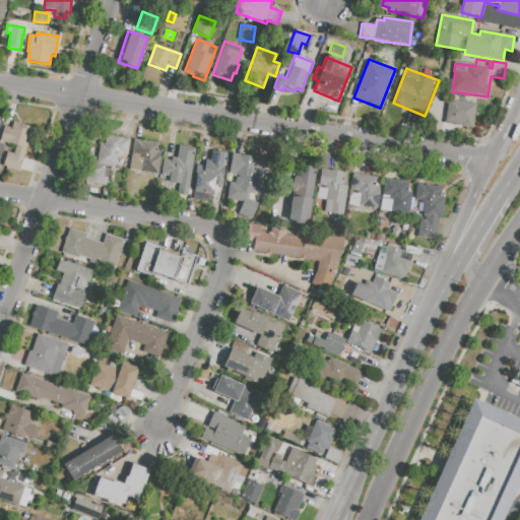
[(472,128),(444,124),(448,100),(475,104),(472,128)]
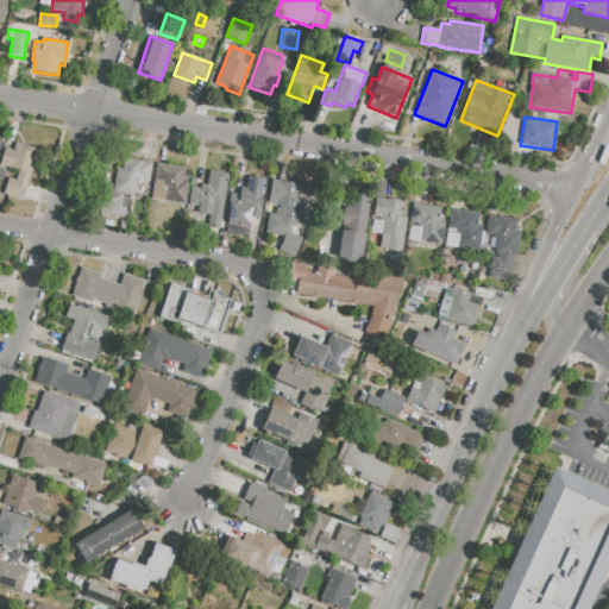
[(37,149),(23,199),(4,194),(8,179),(17,180),(19,171),(0,165),(5,148),(13,150),(16,143),(37,149)]
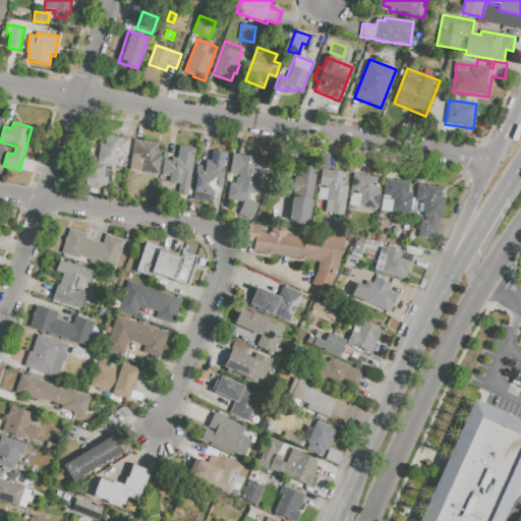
[(130,139),(127,155),(123,155),(121,166),(116,165),(115,168),(105,166),(105,169),(109,169),(107,185),(87,183),(90,164),(96,165),(99,147),(104,148),(105,135),(130,139)]
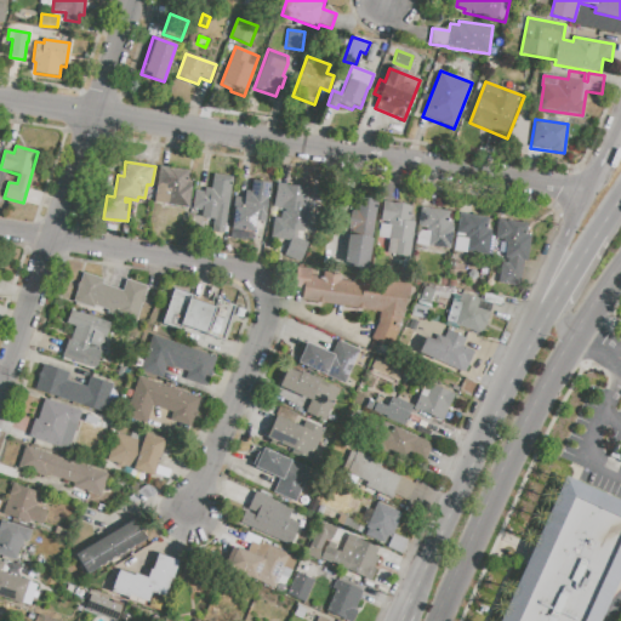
[(154,203),(160,166),(188,171),(187,183),(191,183),(191,187),(192,187),(188,208),(154,203)]
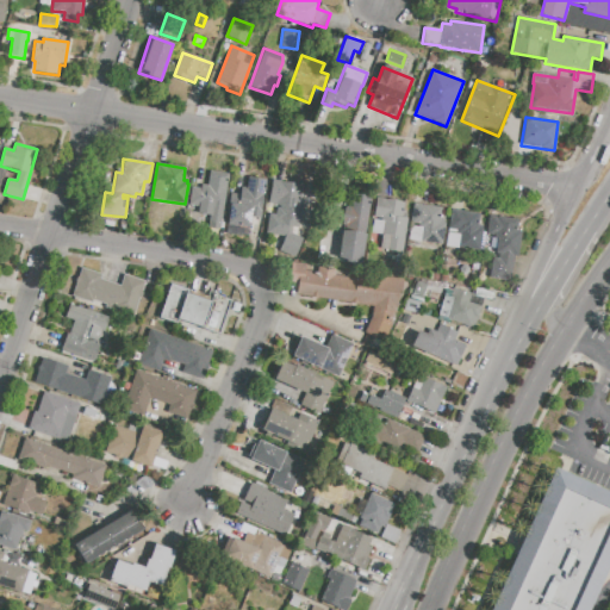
[(229,175),(222,223),(209,221),(209,216),(198,215),(199,206),(190,205),(192,187),(201,190),(201,185),(207,186),(210,172),(229,175)]
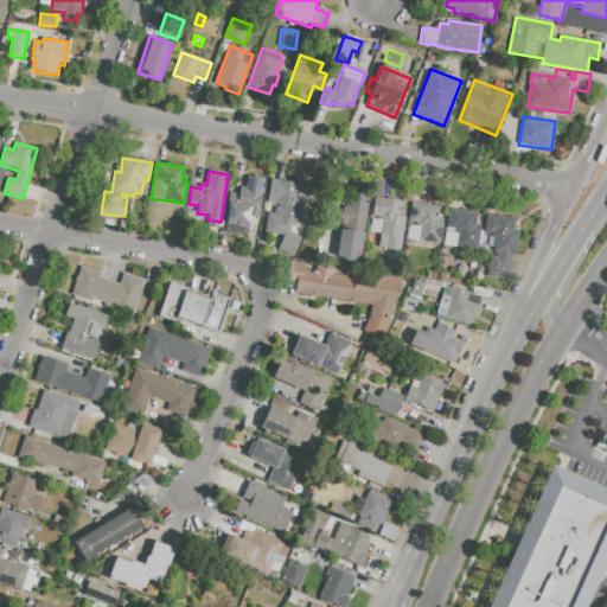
[(263,179),(259,217),(249,216),(247,236),(224,232),(228,206),(227,205),(229,192),(238,195),(241,185),(244,186),(247,177),(263,179)]
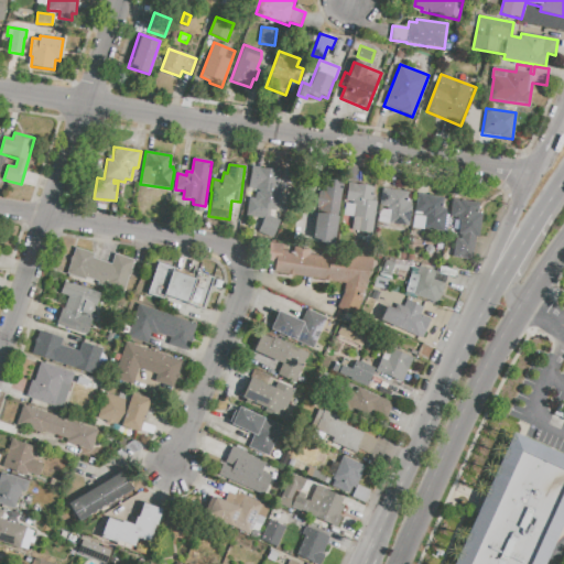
[(270,216),(280,220),(270,243),(253,236),(257,229),(259,230),(263,219),(245,217),(251,166),(281,171),(279,182),(283,183),(280,206),(277,206),(275,212),(270,210),(270,216)]
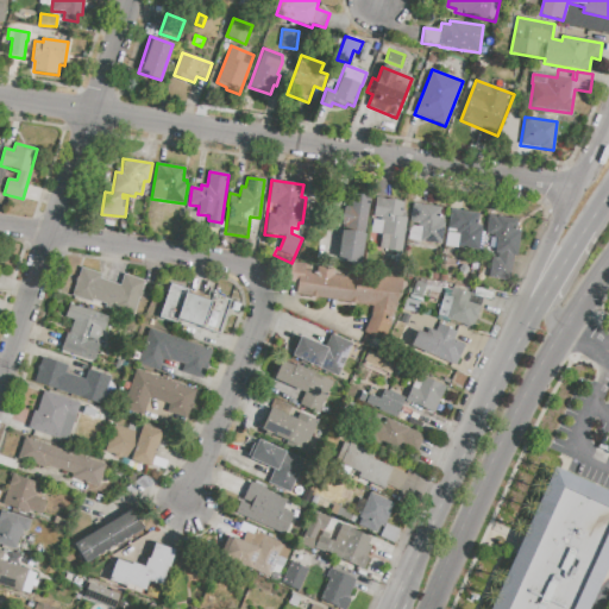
[(370,198),(360,264),(345,262),(345,259),(338,258),(341,231),(344,232),(345,225),(341,224),(344,206),(350,207),(352,194),(370,198)]
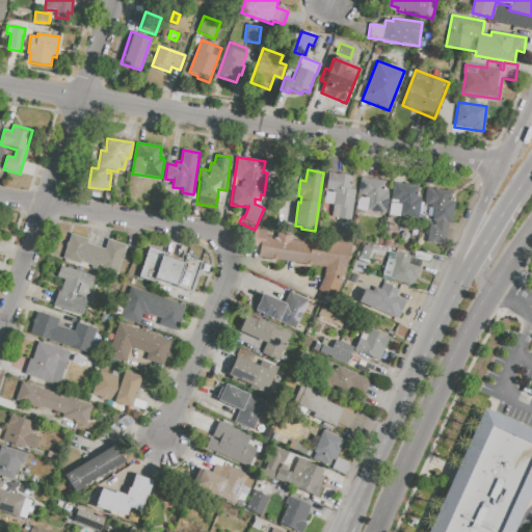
[(355,186),(350,220),(331,217),(334,205),(324,204),(325,191),(333,192),(333,190),(325,189),(328,174),(352,177),(351,186),(355,186)]
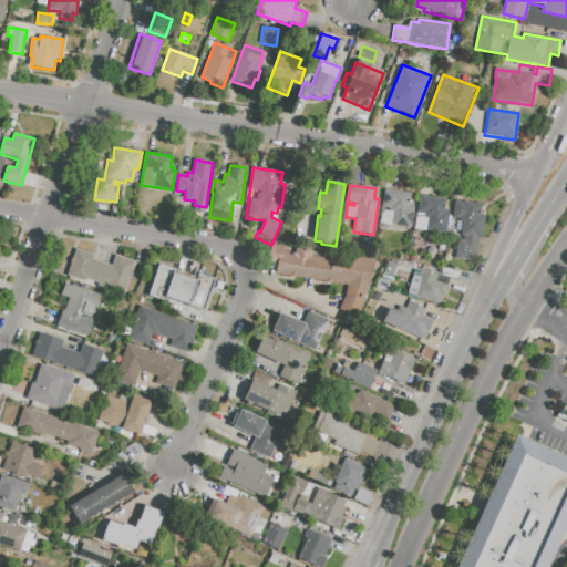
[(414,205),(411,227),(379,223),(381,209),(389,210),(390,208),(381,207),(384,189),(411,194),(409,204),(414,205)]
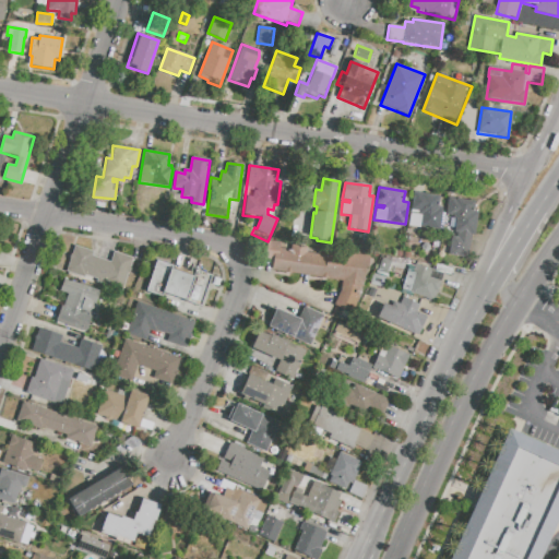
[(408,226),(413,192),(440,197),(438,207),(442,207),(439,230),(408,226)]
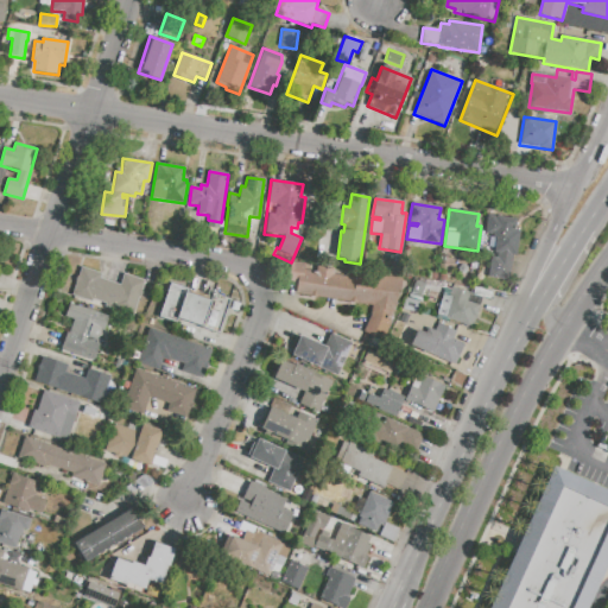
[(520,232),(517,257),(513,257),(510,280),(488,277),(491,259),(494,260),(495,253),(492,253),(495,235),(485,233),(487,215),(517,219),(514,230),(520,232)]
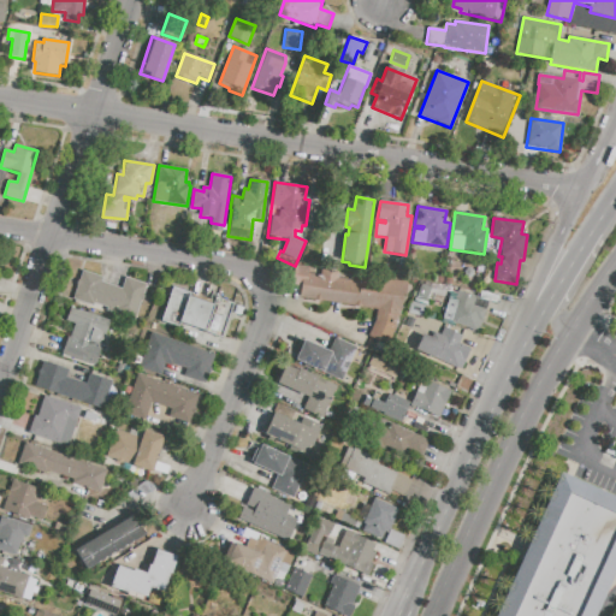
[(408,258),(404,276),(397,274),(400,256),(408,258)]
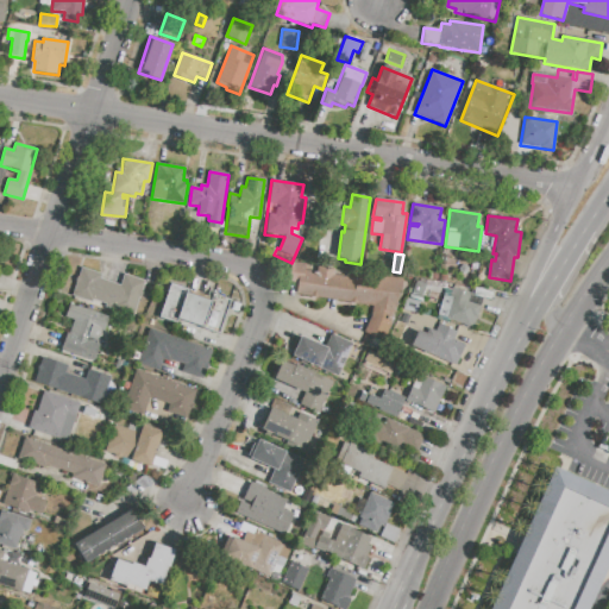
[(371,306),(295,295),(297,283),(286,282),(289,262),(305,264),(303,271),(315,272),(315,267),(334,269),(333,275),(356,278),(357,272),(401,280),(402,280),(400,293),(397,293),(395,313),(393,312),(390,327),(383,340),(363,333),(370,318),(371,306)]
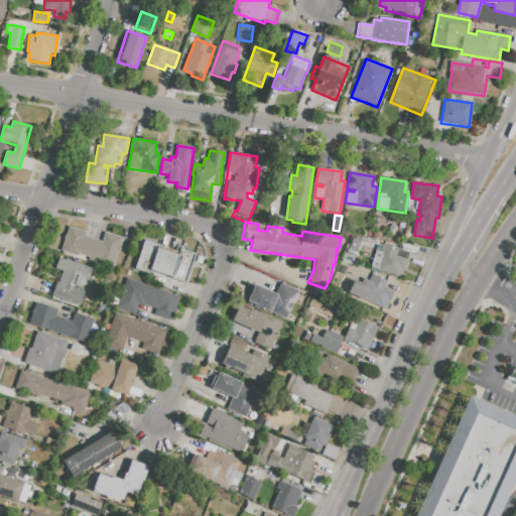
[(113,268),(90,261),(90,258),(79,254),(79,257),(60,251),(69,227),(87,233),(85,237),(102,242),(105,232),(123,238),(113,268)]
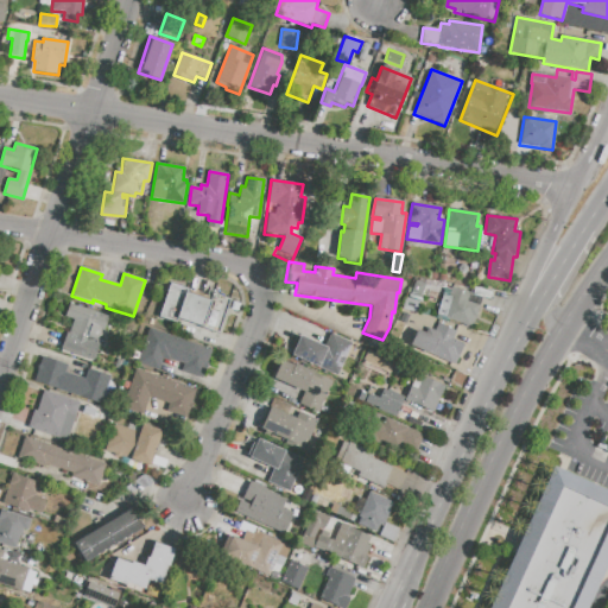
[(425,285),(420,299),(410,296),(415,282),(425,285)]
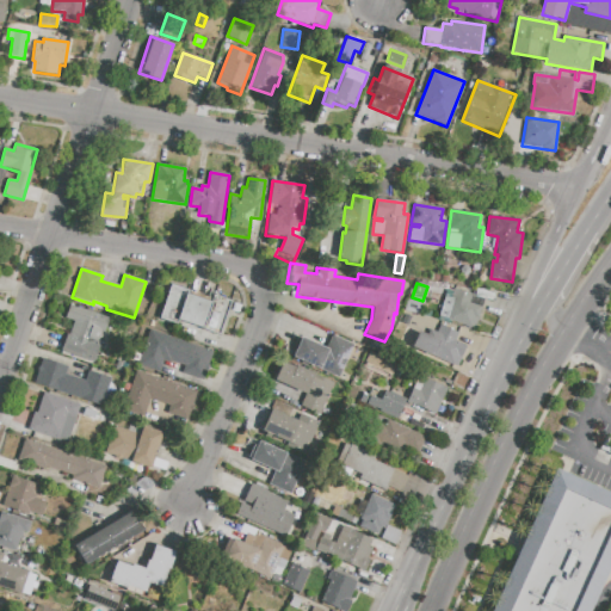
[(230,302),(218,334),(218,335),(178,321),(177,325),(159,319),(171,284),(189,290),(187,295),(211,303),(214,296),(230,302)]
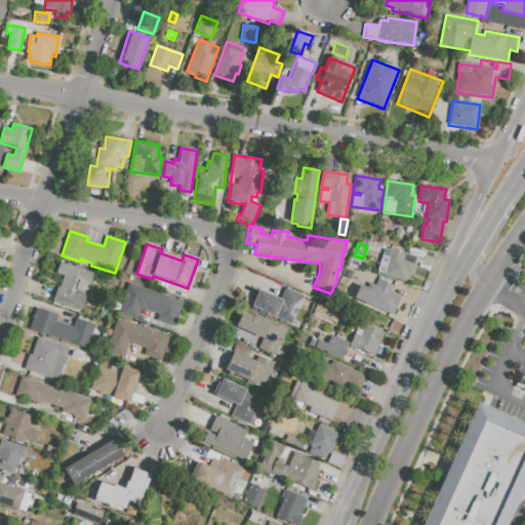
[(416,256),(408,282),(376,272),(382,254),(387,256),(390,248),(416,256)]
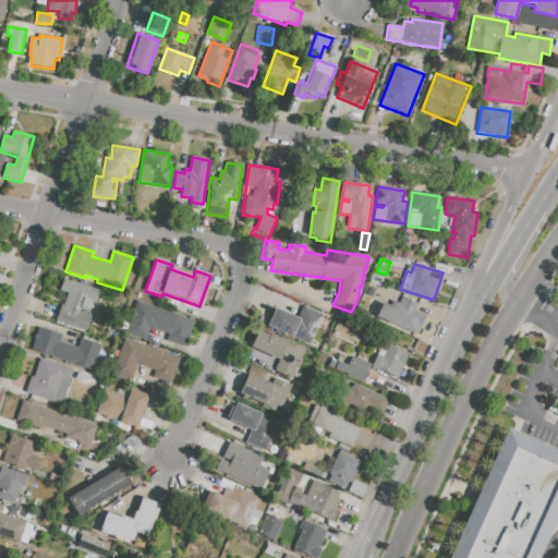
[(372,274),(385,277),(383,288),(370,283),(372,274)]
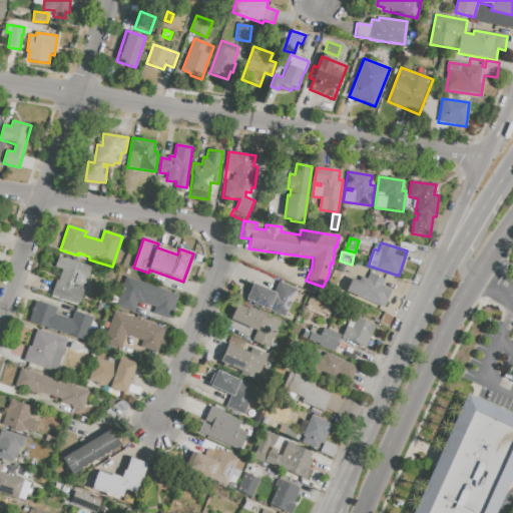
[(78,305),(51,295),(56,281),(58,282),(62,270),(55,268),(59,257),(59,255),(92,268),(92,269),(88,280),(86,279),(83,286),(84,287),(78,305)]
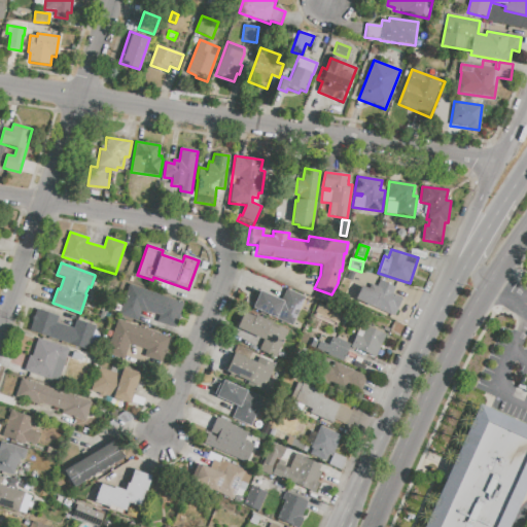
[(357,274),(354,281),(348,279),(351,271),(357,274)]
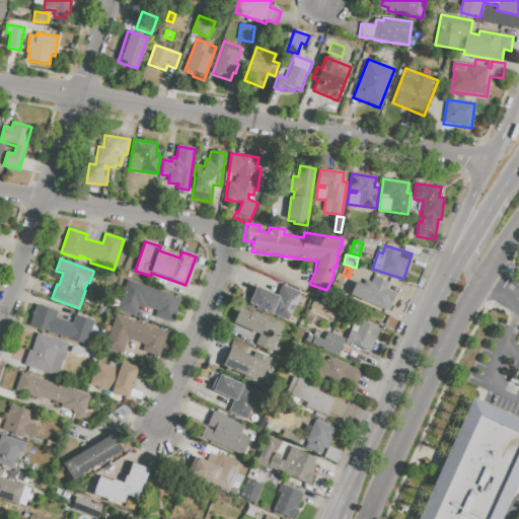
[(387,312),(350,295),(356,282),(363,285),(365,281),(370,283),(373,276),(389,283),(386,290),(395,294),(387,312)]
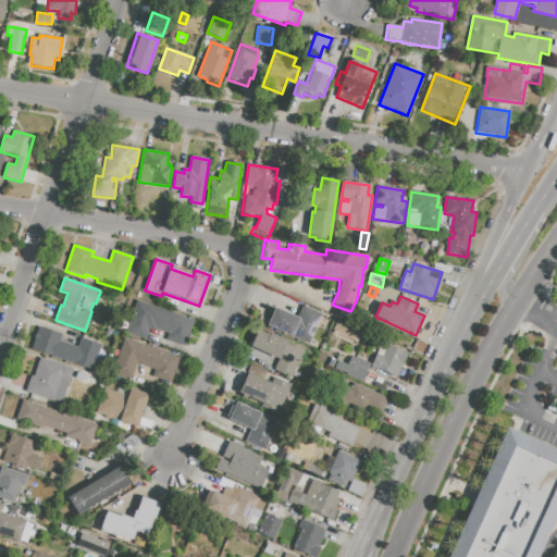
[(195,321),(185,348),(166,342),(170,334),(156,330),(156,332),(149,330),(146,341),(126,334),(138,301),(195,321)]
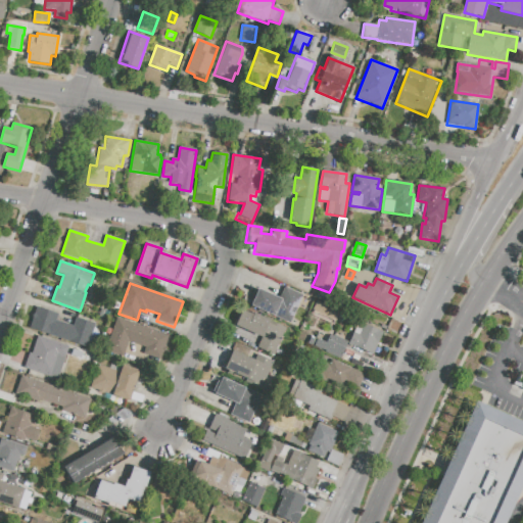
[(302,295),(290,324),(250,306),(258,289),(280,298),(284,287),(302,295)]
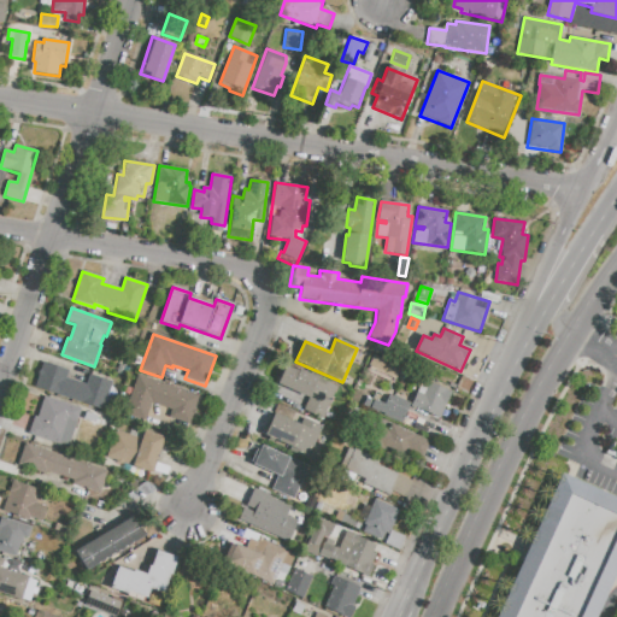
[(372,356),(401,368),(394,383),(365,371),(372,356)]
